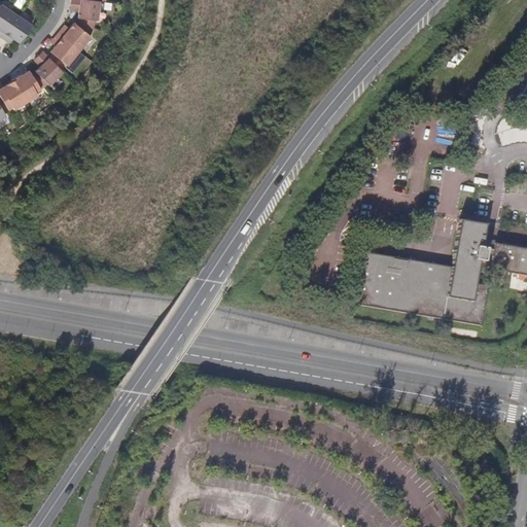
[(97,20),(100,1),(96,0),(92,0),(70,0),(70,6),(79,7),(79,10),(78,18),(80,18),(97,20)]
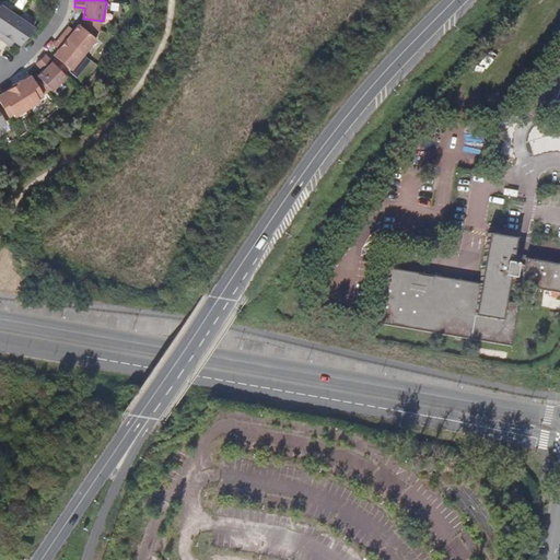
[(0,38),(1,39),(18,15),(0,4),(0,38)]
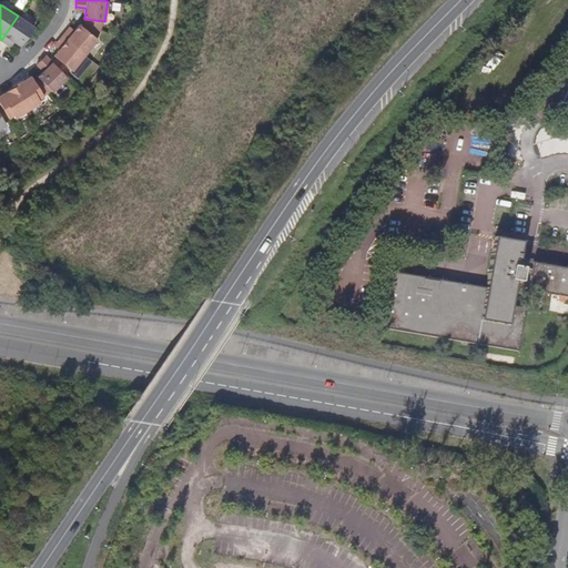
[(11,40),(14,42),(21,47),(34,27),(18,16),(1,40),(8,44),(11,40)]
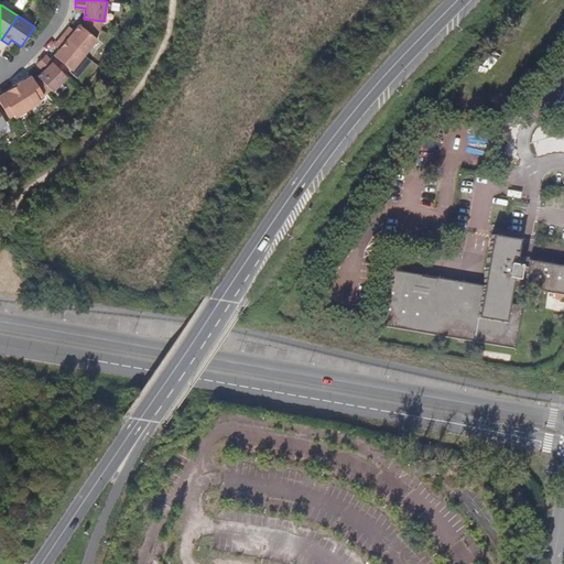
[(104,21),(86,19),(85,23),(100,30),(104,21)]
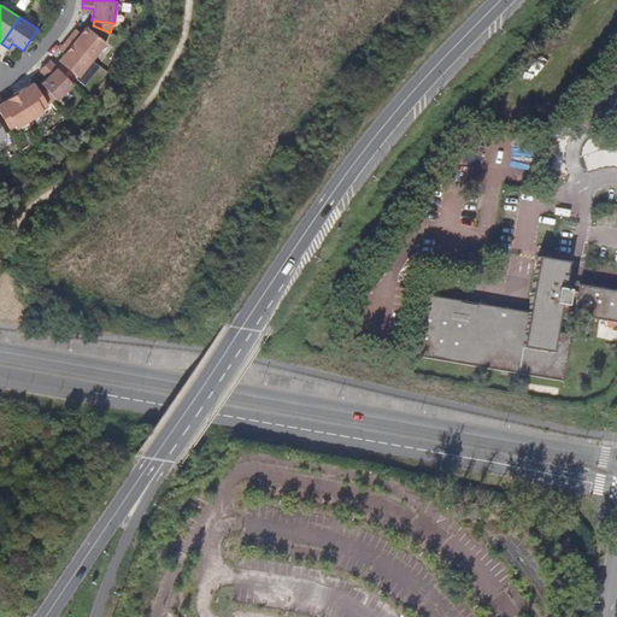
[(110,33),(93,25),(90,30),(106,42),(110,33)]
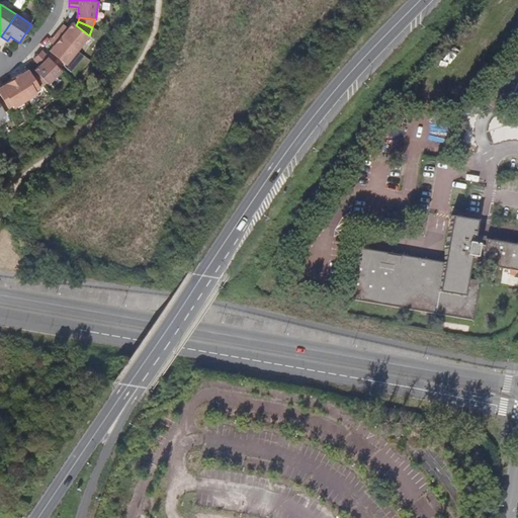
[(89,35),(76,25),(73,22),(68,28),(66,30),(62,27),(57,33),(77,50),(89,35)]
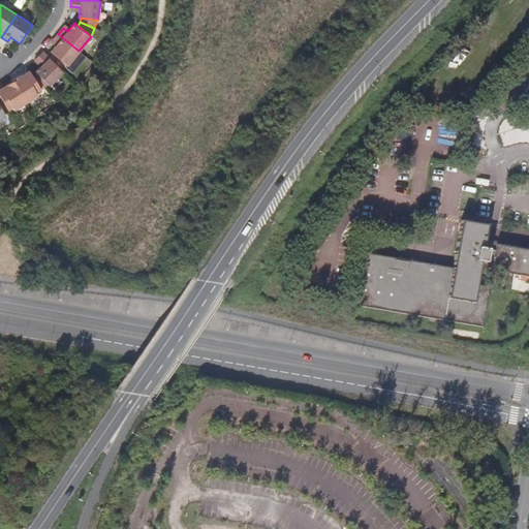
[(51,52),(53,54),(64,63),(67,65),(79,51),(58,34),(53,40),(57,43),(55,47),(51,52)]
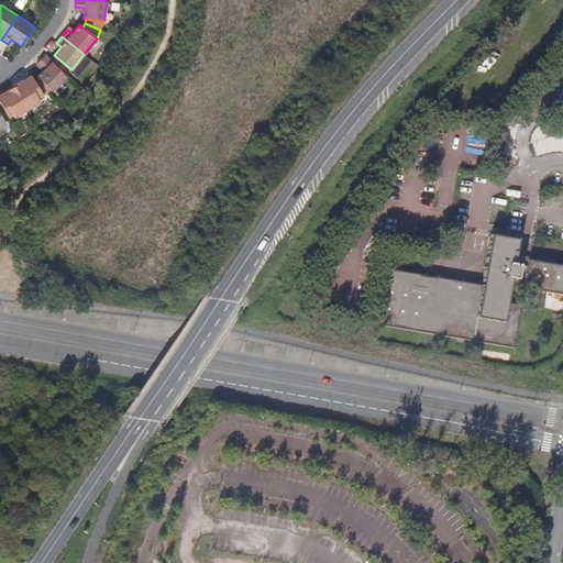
[(37,76),(41,79),(51,89),(52,91),(67,77),(63,73),(52,62),(45,55),(39,62),(46,68),(43,70),(37,76)]
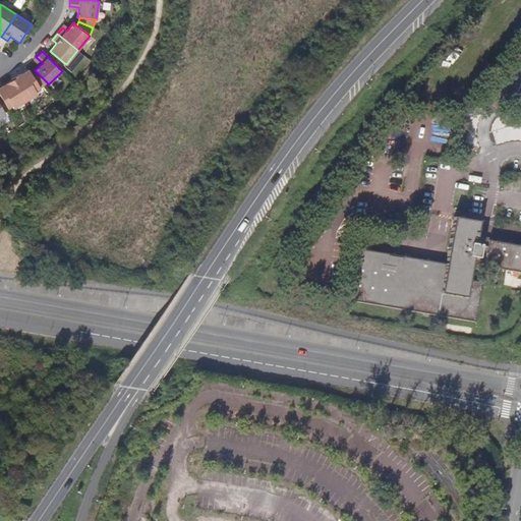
[(63,62),(52,53),(48,57),(58,67),(63,62)]
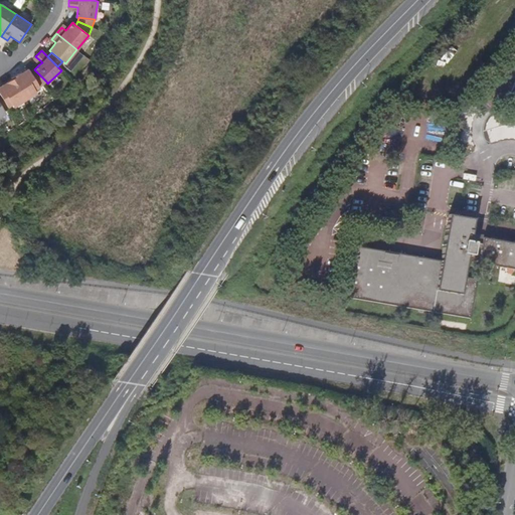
[(33,58),(39,64),(42,62),(35,56),(33,58)]
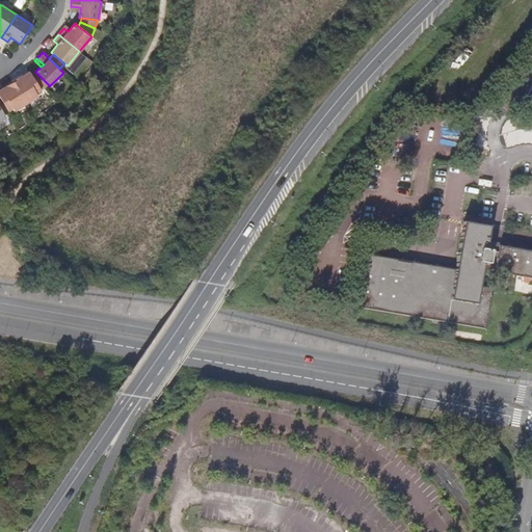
[(41,89),(33,78),(29,72),(20,77),(20,76),(12,81),(26,103),(37,96),(36,92),(41,89)]
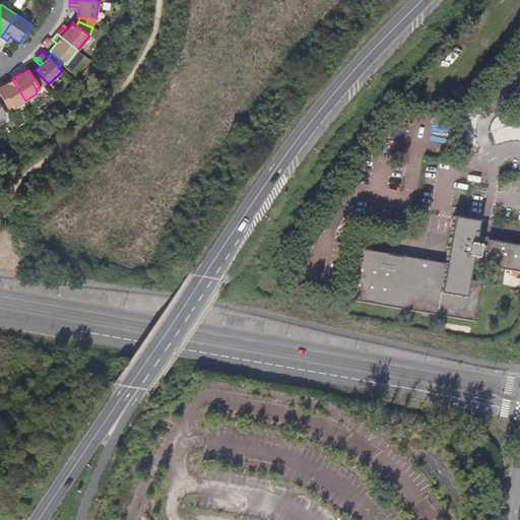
[(47,82),(38,73),(36,75),(44,85),(47,82)]
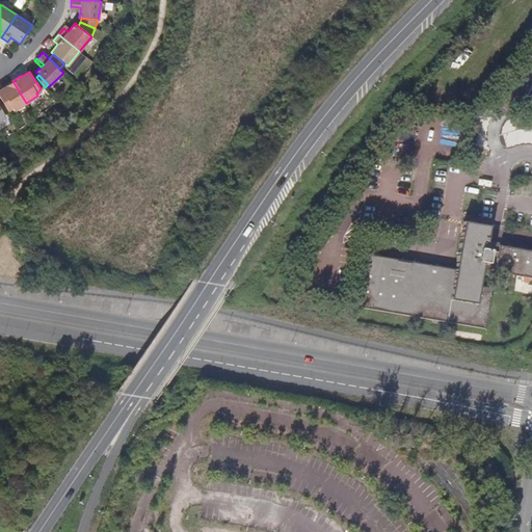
[(45,87),(36,77),(33,78),(41,89),(45,87)]
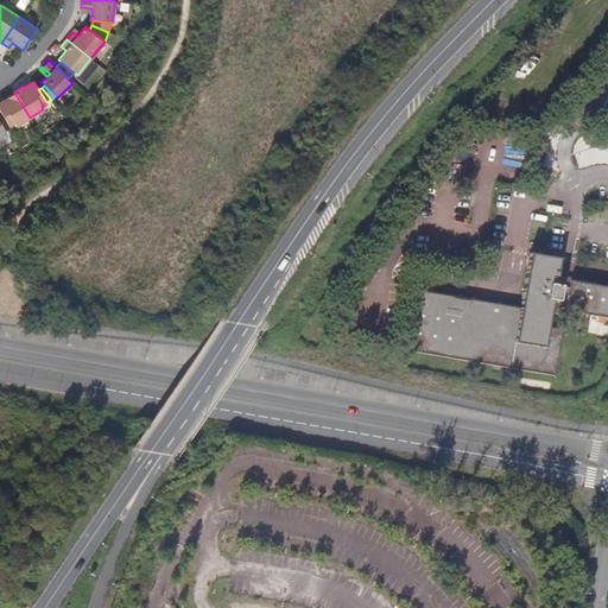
[(30,118),(14,93),(14,94),(0,102),(0,112),(0,116),(6,128),(10,126),(14,122),(17,126),(30,118)]
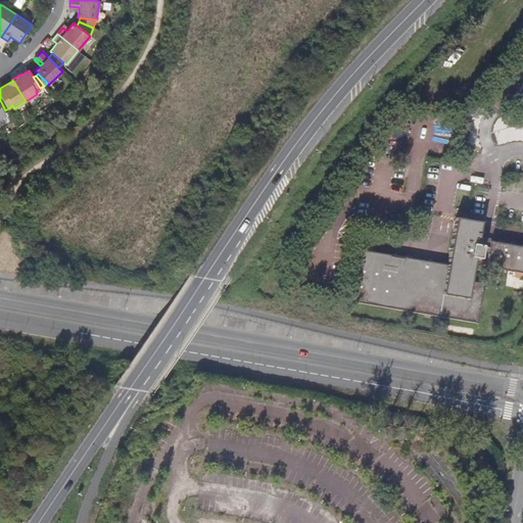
[(374,253),(359,251),(350,302),(477,324),(484,284),(472,283),(475,260),(480,260),(482,247),(477,246),(481,224),(455,220),(446,266),(374,253)]
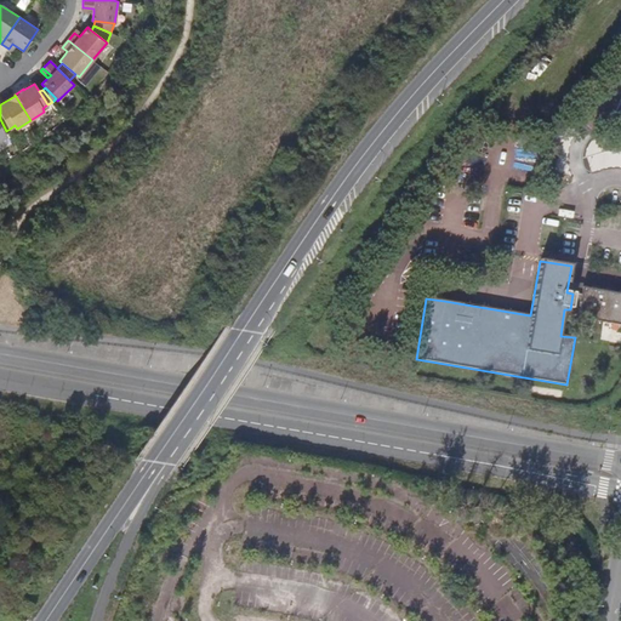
[(620,294),(582,289),(577,319),(620,325),(620,294)]
